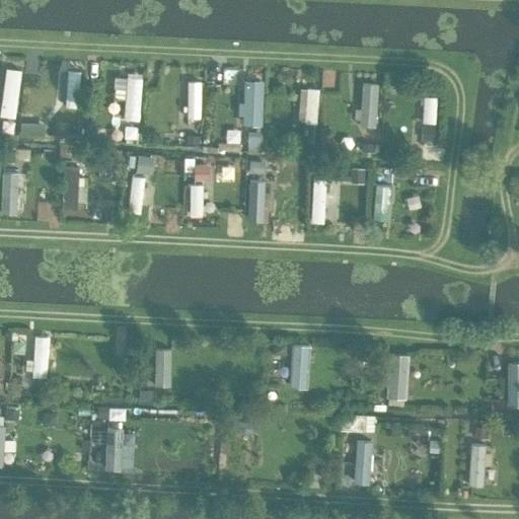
[(21,71),(7,69),(2,105),(17,107),(21,71)]
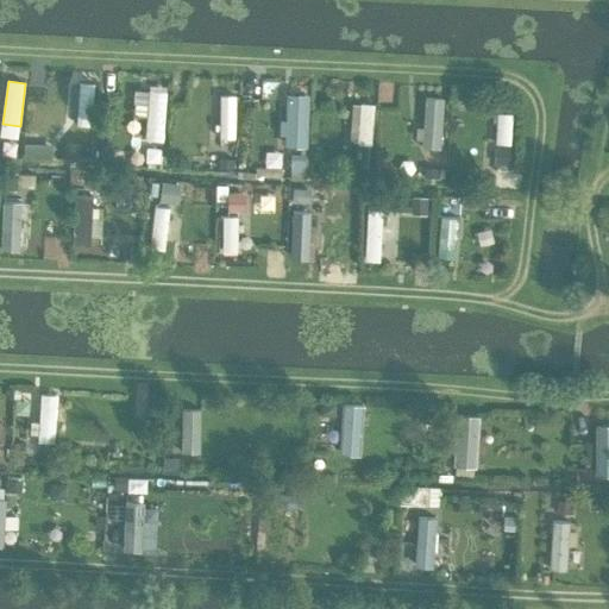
[(79,81),(76,124),(92,125),(94,82),(79,81)]
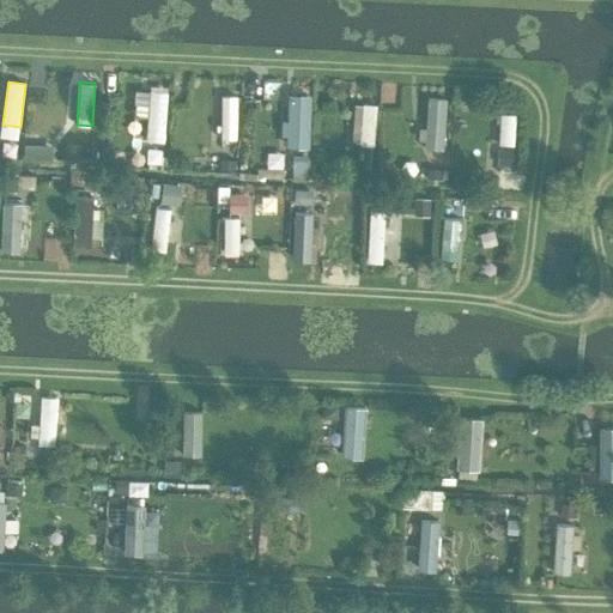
[(152,89),(149,134),(163,135),(167,90),(152,89)]
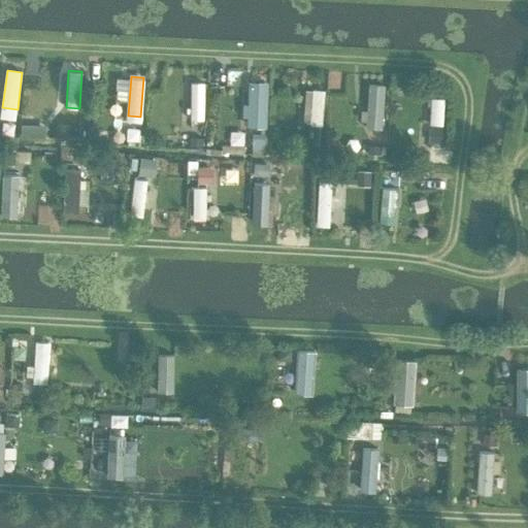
[(250,78),(248,124),(264,125),(266,79),(250,78)]
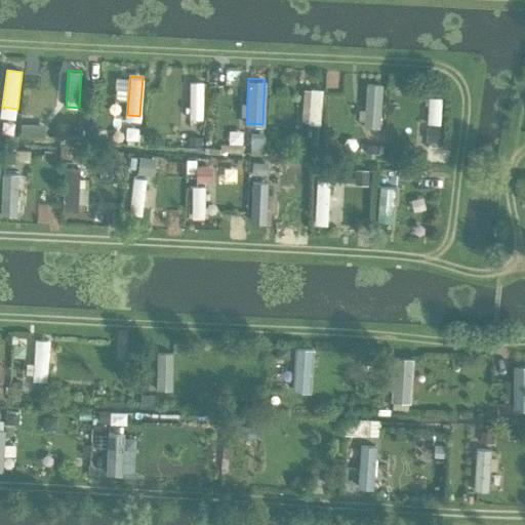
[(202,82),(190,82),(190,118),(202,118),(202,84),(202,82)]
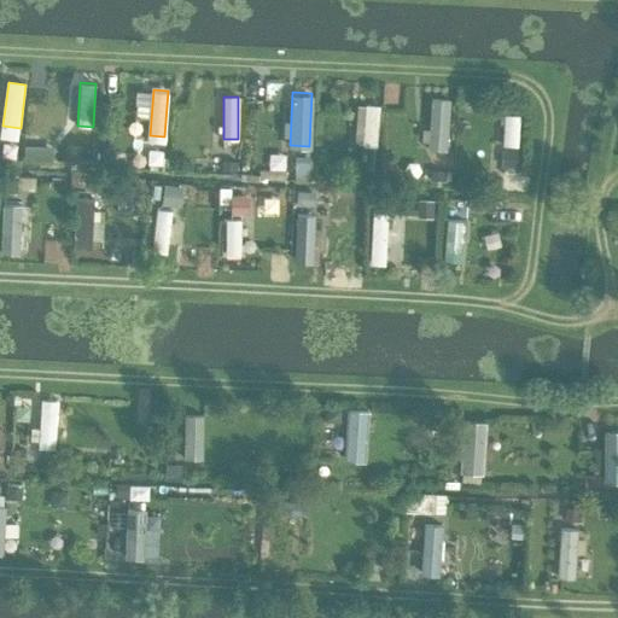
[(449,101),(431,100),(427,152),(445,153),(449,101)]
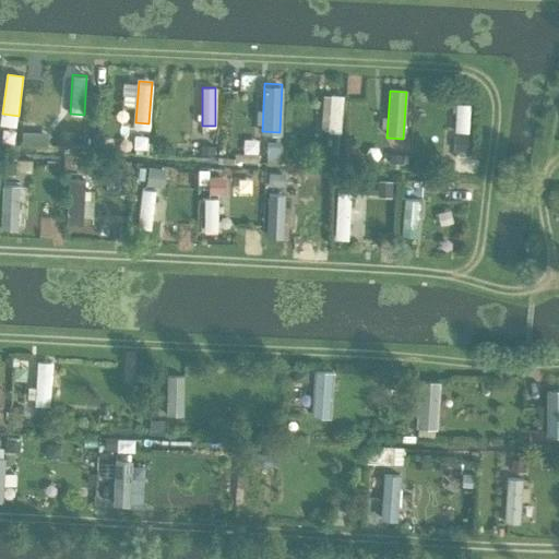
[(322,94),(320,129),(328,129),(326,131),(340,132),(343,94),(330,93),(330,95),(322,94)]
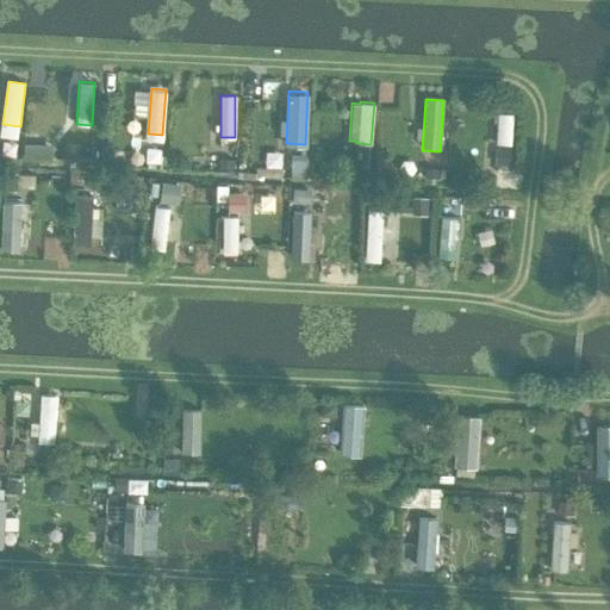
[(512,116),(497,114),(496,145),(510,147),(512,116)]
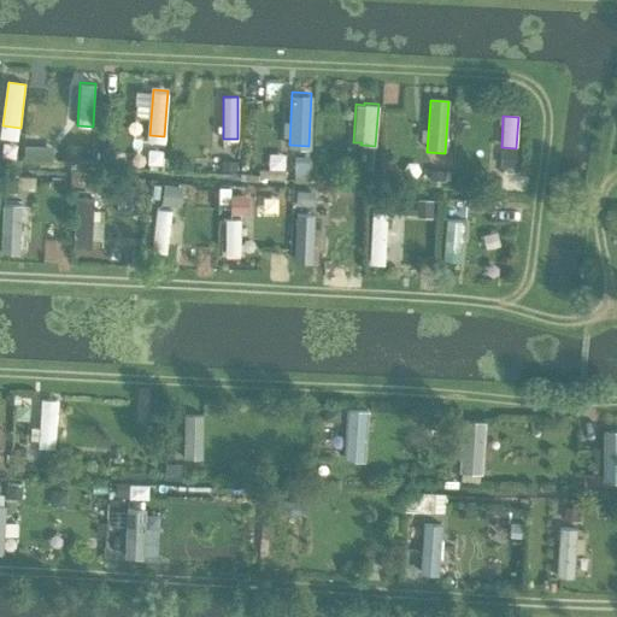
[(23,159),(37,159),(39,145),(24,144),(23,159)]
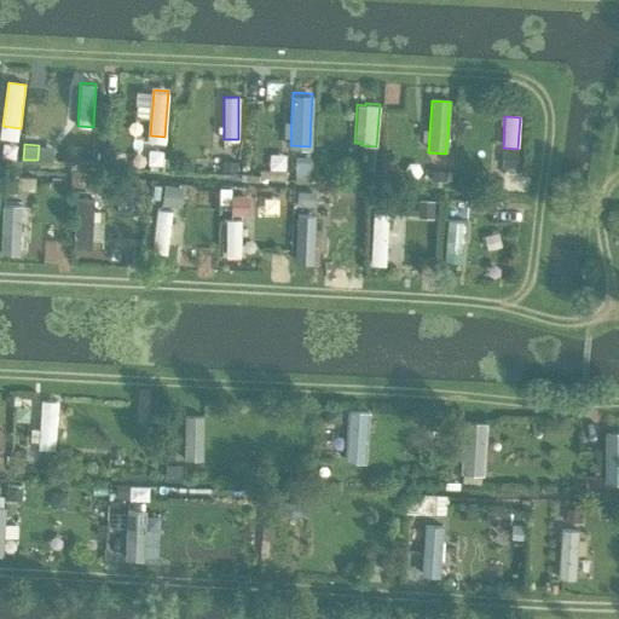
[(77,145),(75,161),(92,162),(93,146),(77,145)]
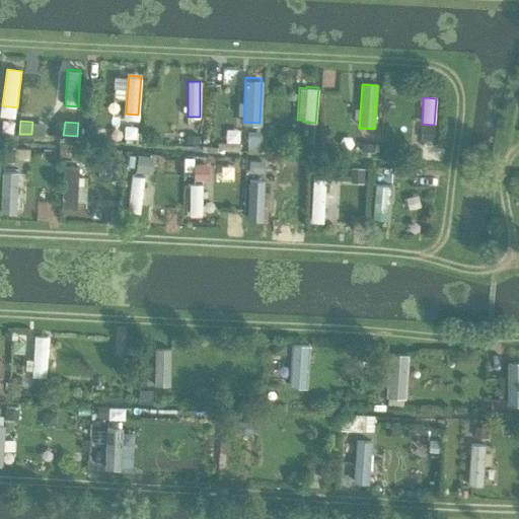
[(303,124),(302,138),(303,138),(302,143),(311,144),(312,125),(303,124)]
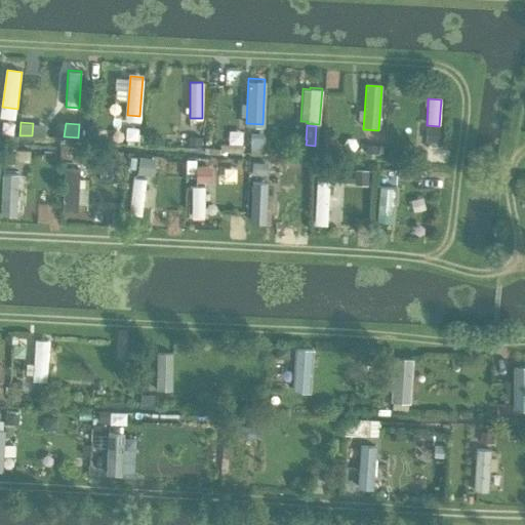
[(428,128),(427,139),(439,140),(440,128),(428,128)]
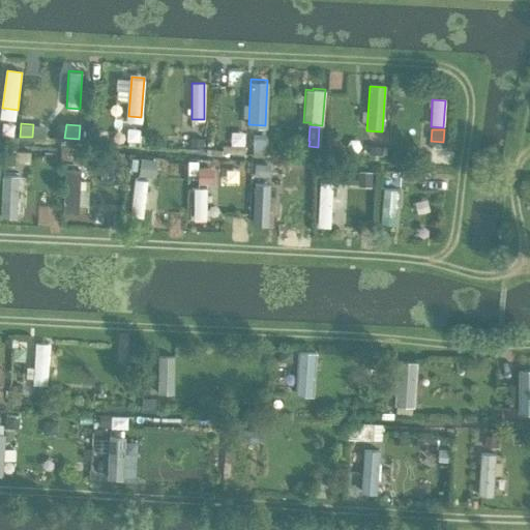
[(253,146),(265,147),(266,134),(254,133),(253,146)]
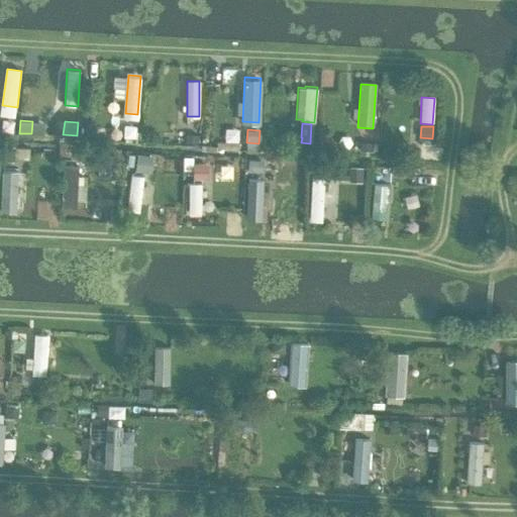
[(362,141),(360,149),(371,150),(372,142),(362,141)]
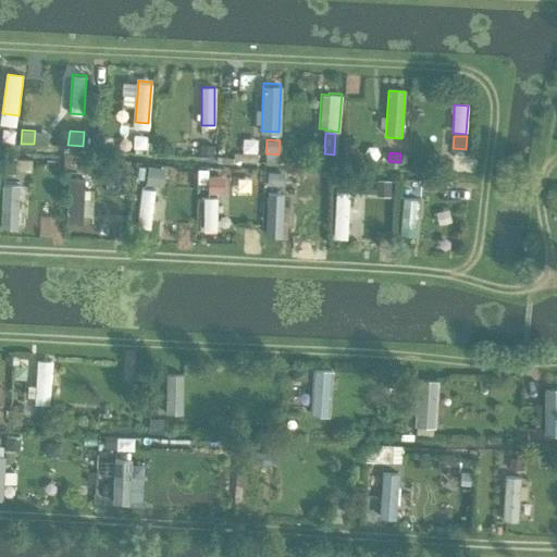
[(4,157),(3,172),(13,172),(14,157),(4,157)]
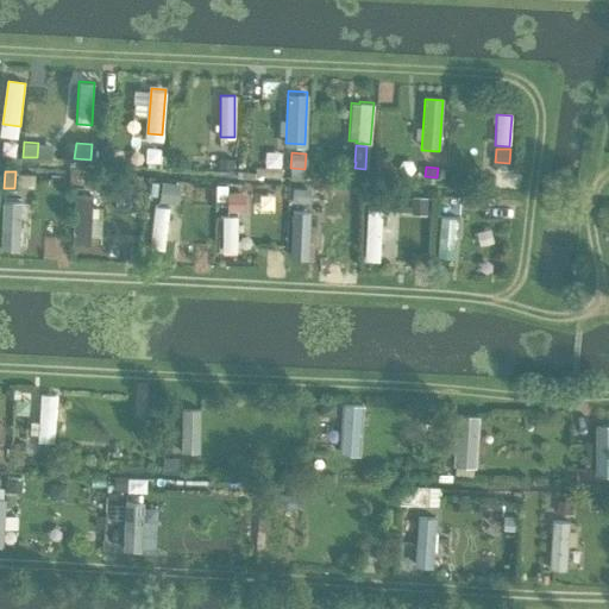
[(163,181),(159,201),(179,203),(182,184),(163,181)]
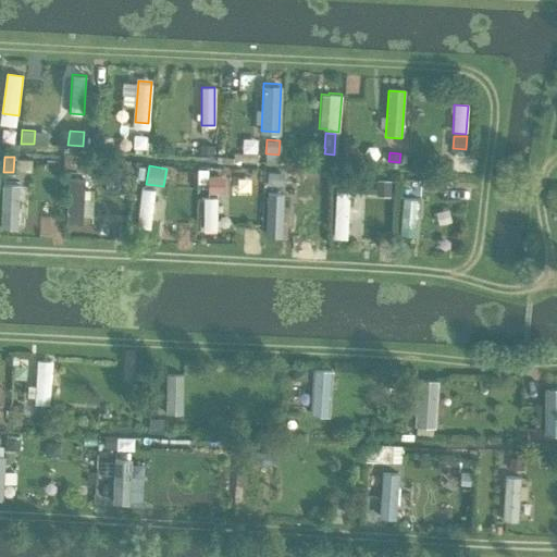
[(207,169),(198,169),(198,182),(207,182),(207,169)]
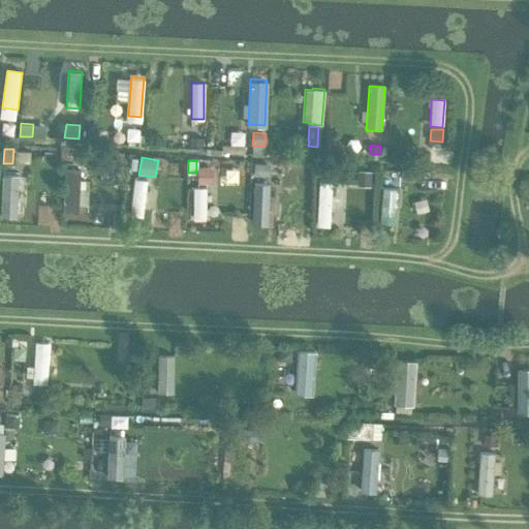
[(254,162),(254,175),(268,175),(268,163),(254,162)]
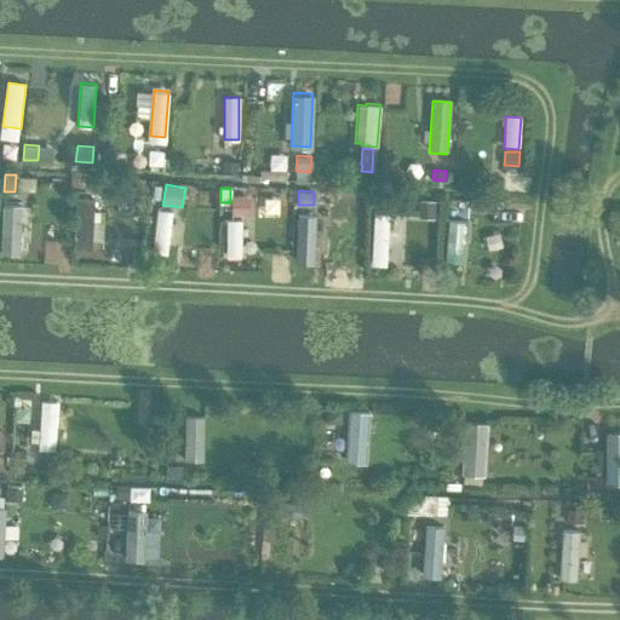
[(250,195),(231,195),(233,216),(250,214),(250,195)]
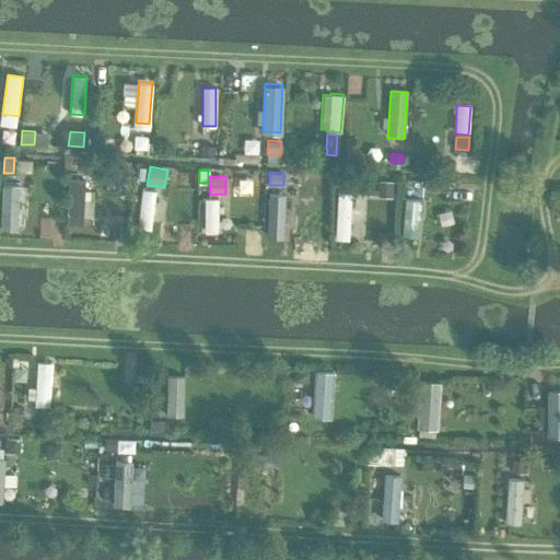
[(68,177),(66,223),(83,224),(85,178),(68,177)]
